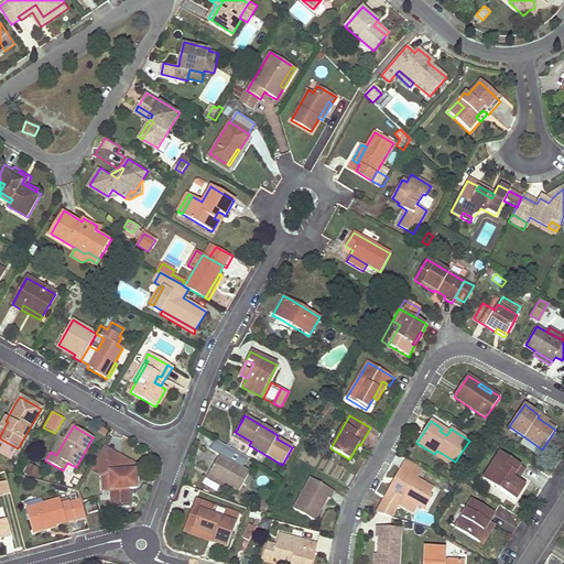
[(251,442),(235,432),(232,436),(249,445),(251,442)]
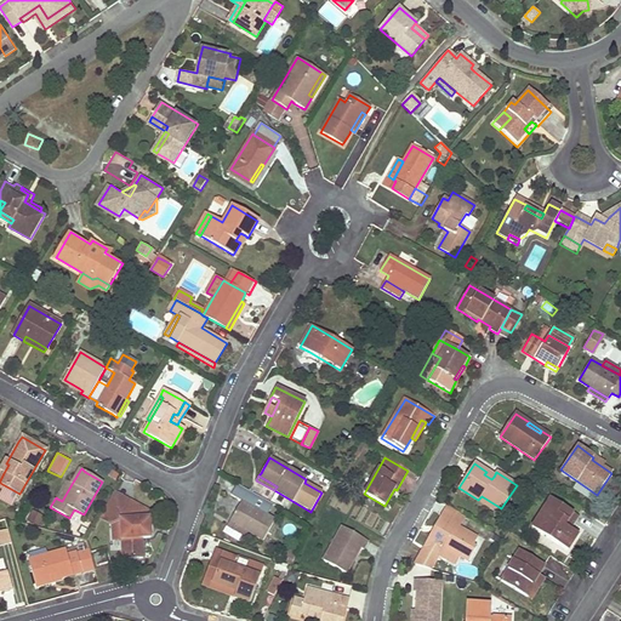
[(62,501),(72,484),(67,482),(57,499),(62,501)]
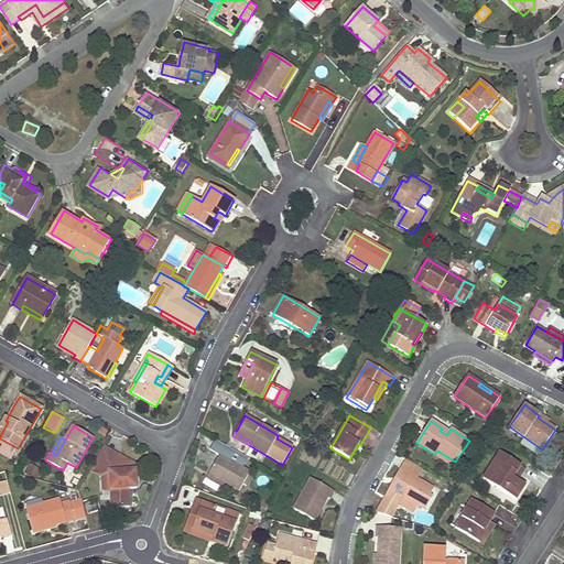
[(225,484),(231,488),(239,491),(249,473),(242,468),(229,461),(235,451),(215,440),(209,449),(219,455),(210,470),(208,474),(209,474),(225,484)]
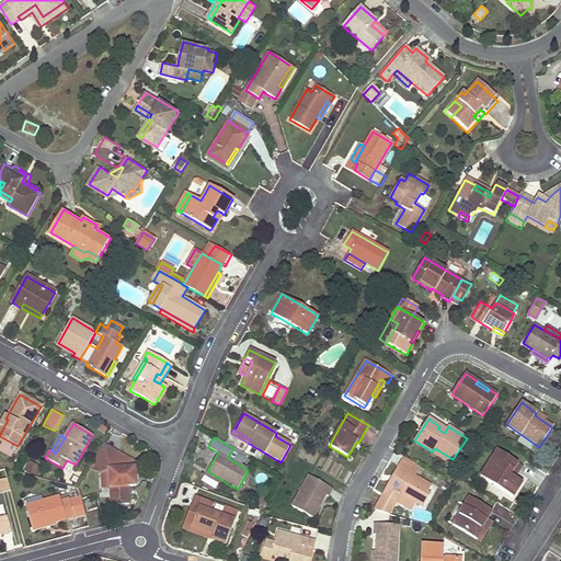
[(247,456),(233,448),(228,458),(241,466),(247,456)]
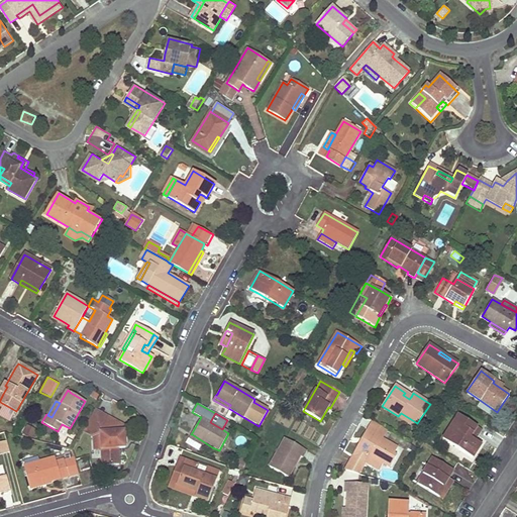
[(398,416),(415,427),(417,423),(401,413),(398,416)]
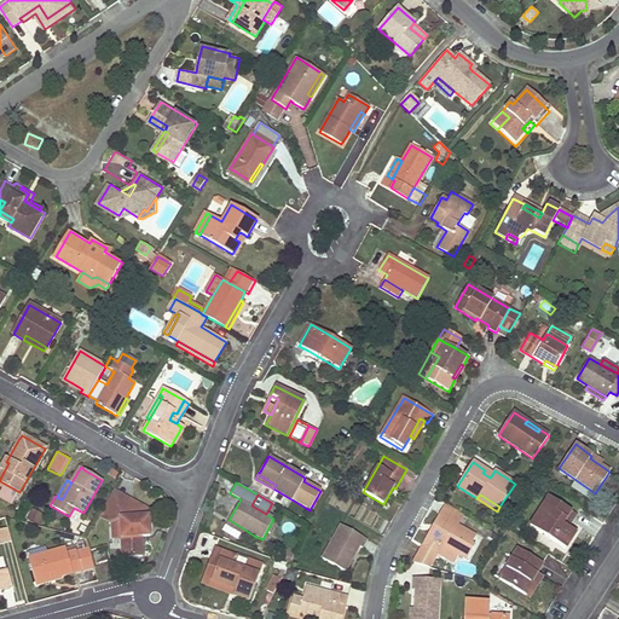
[(567,527),(562,524),(571,512),(549,497),(530,526),(566,549),(576,532),(567,527)]
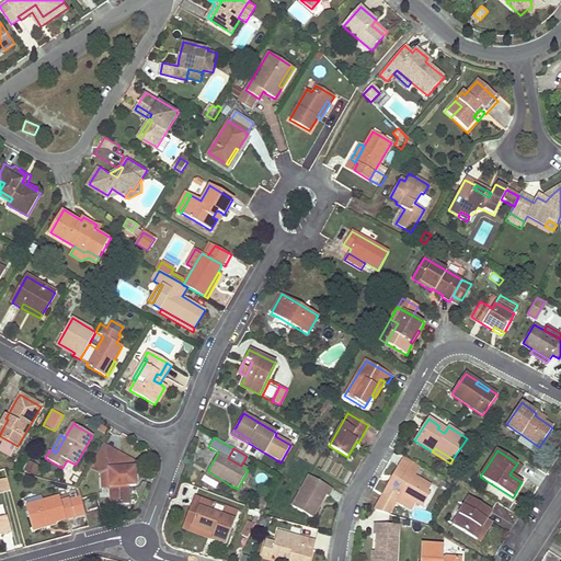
[(110,484),(111,505),(128,504),(128,485),(135,485),(135,462),(121,455),(112,455),(109,460),(110,469),(110,484)]
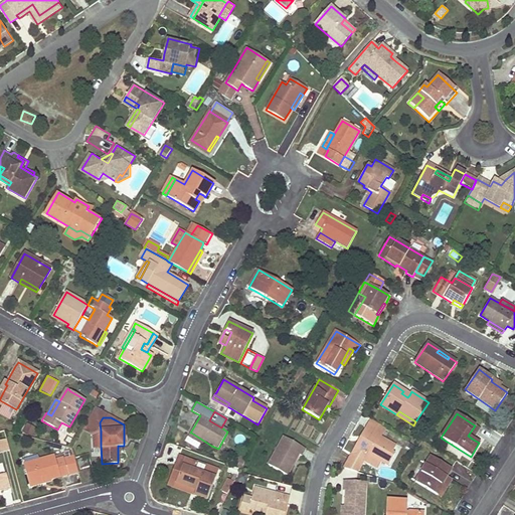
[(475,425),(468,436),(472,439),(479,427),(475,425)]
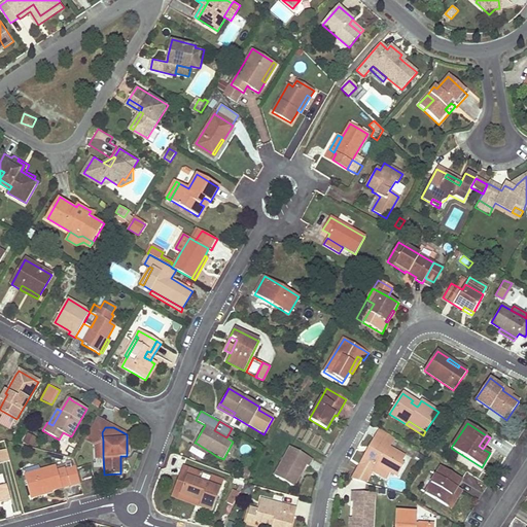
[(401,463),(406,457),(375,438),(370,447),(373,449),(365,459),(364,458),(352,479),(365,483),(373,471),(386,480),(390,472),(397,477),(403,464),(401,463)]
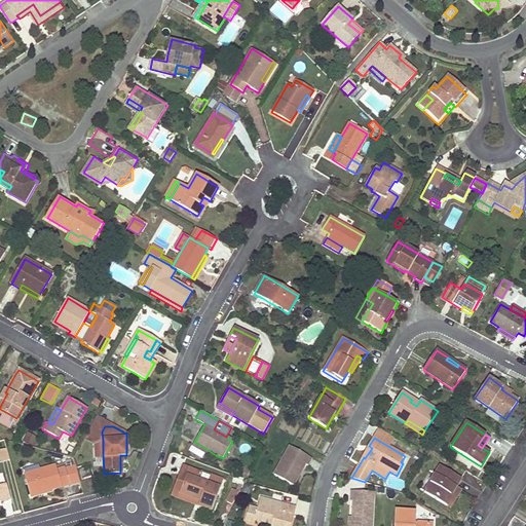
[(210,451),(195,442),(189,452),(204,461),(210,451)]
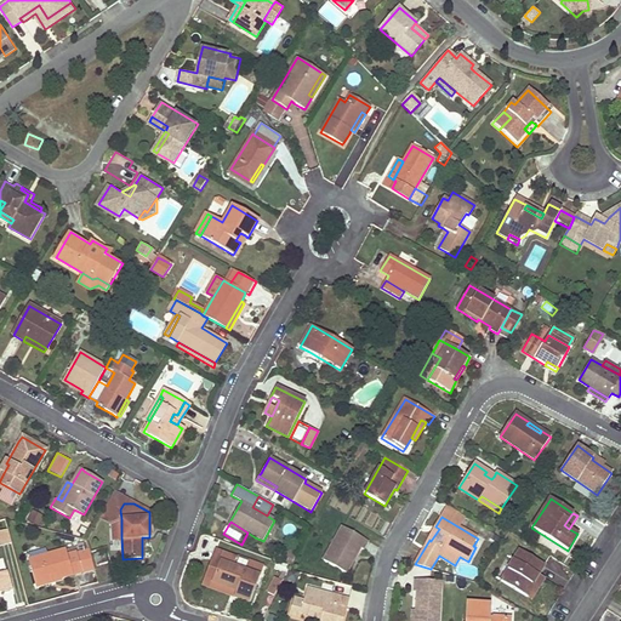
[(364,550),(368,541),(343,527),(324,560),(346,573),(360,547),(364,550)]
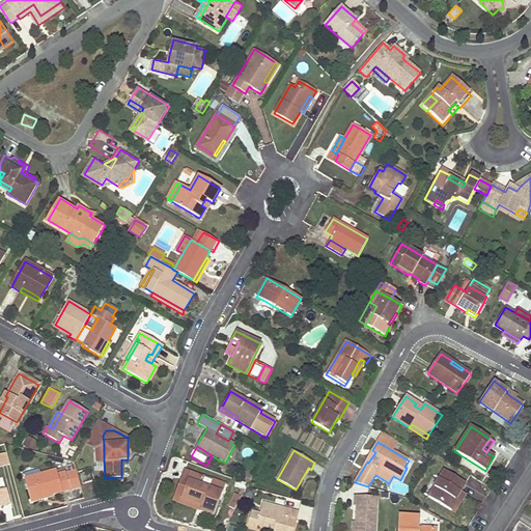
[(0,467),(9,465),(5,453),(0,454),(0,467)]
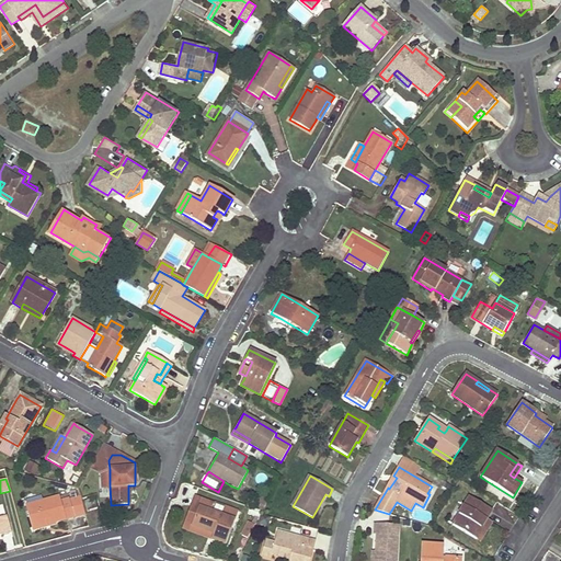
[(26,506),(32,528),(58,521),(86,514),(80,496),(61,501),(59,497),(26,506)]
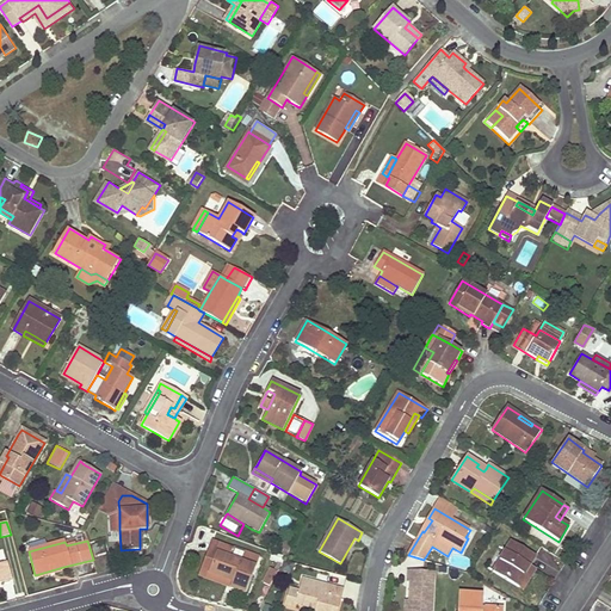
[(275,553),(287,556),(292,545),(281,541),(275,553)]
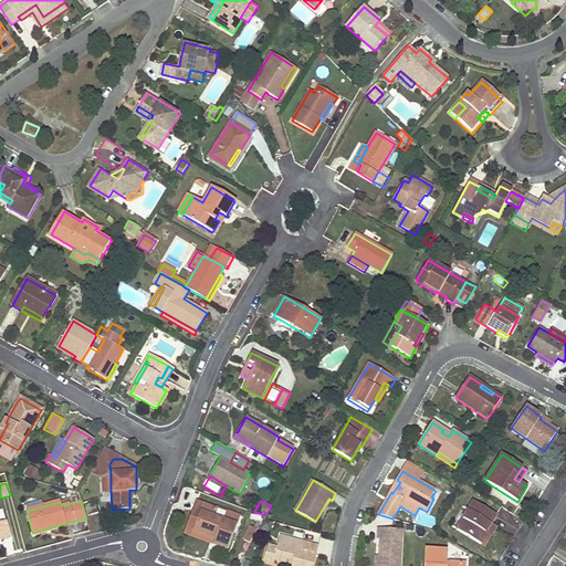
[(485,532),(490,524),(495,515),(474,501),(457,528),(481,544),(488,534),(485,532)]
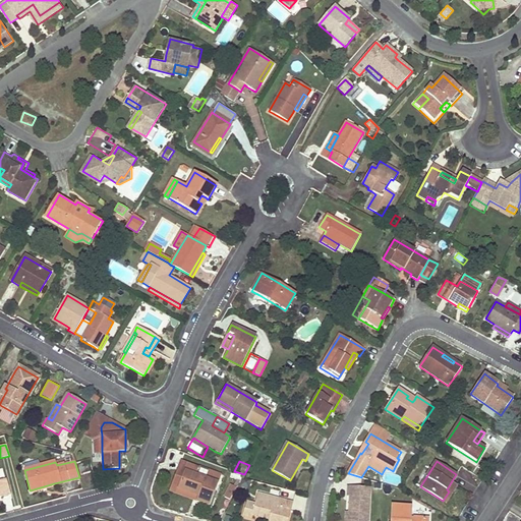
[(196,501),(210,506),(221,475),(198,467),(197,468),(181,462),(178,469),(183,472),(177,488),(195,496),(195,494),(198,495),(196,501)]
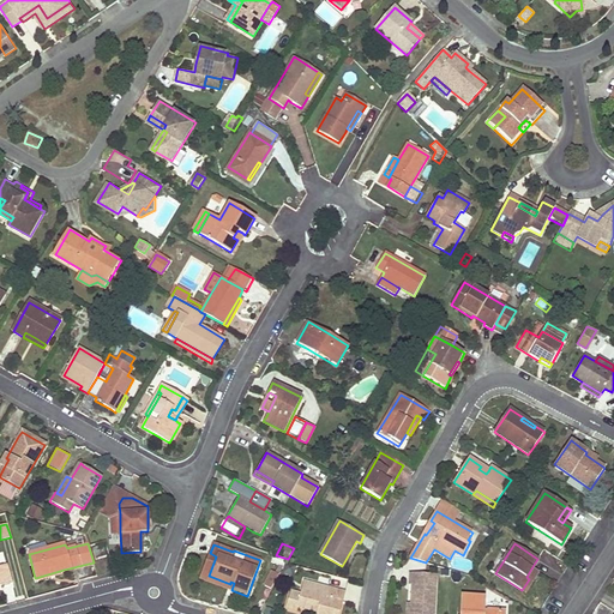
[(96,558),(101,557),(106,555),(103,546),(94,548),(96,558)]
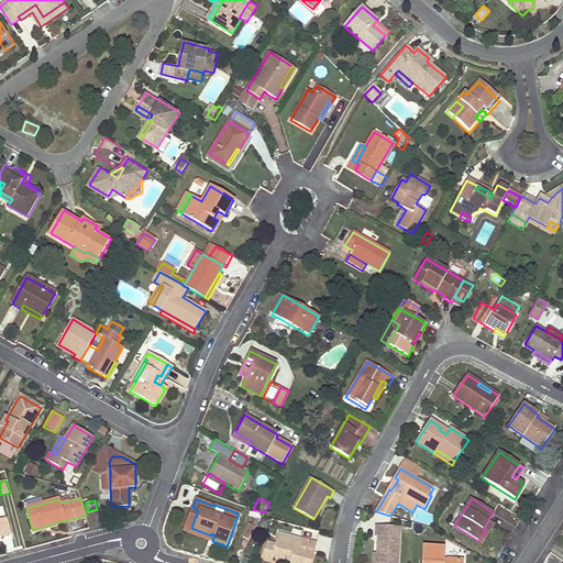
[(198,510),(192,507),(184,530),(212,541),(214,534),(211,533),(211,536),(191,528),(198,510)]
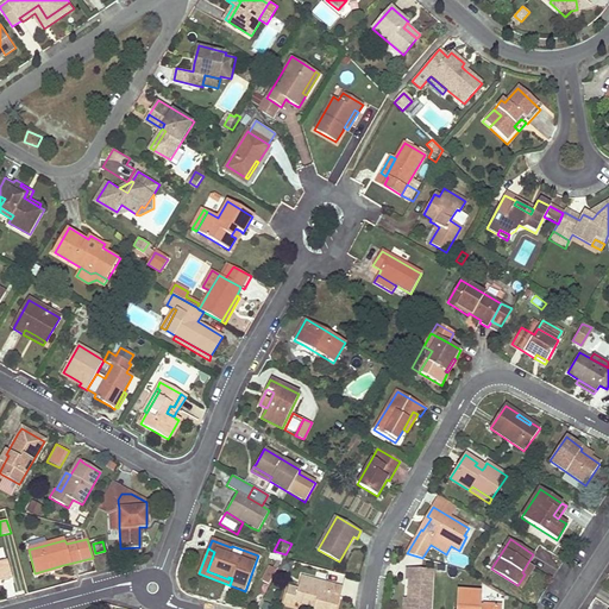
[(271,550),(269,558),(281,563),(283,559),(286,554),(274,551),(271,550)]
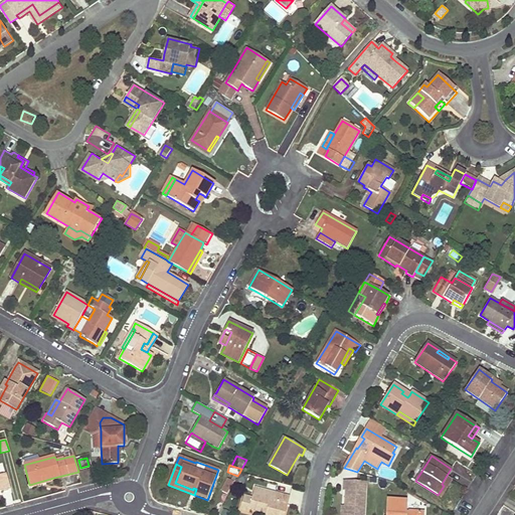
[(0,491),(9,489),(5,474),(0,475),(0,491)]
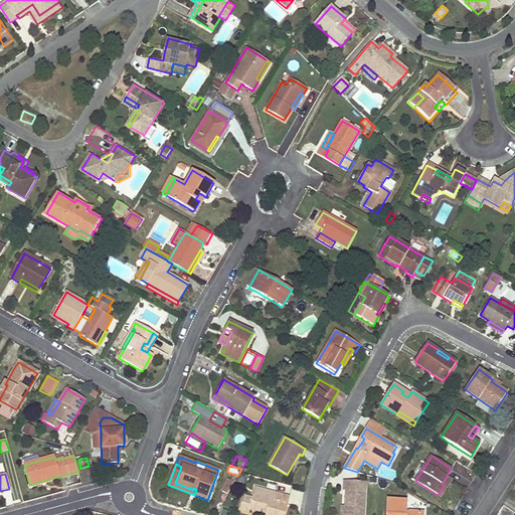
[(444,486),(438,495),(440,497),(451,480),(446,477),(442,484),(444,486)]
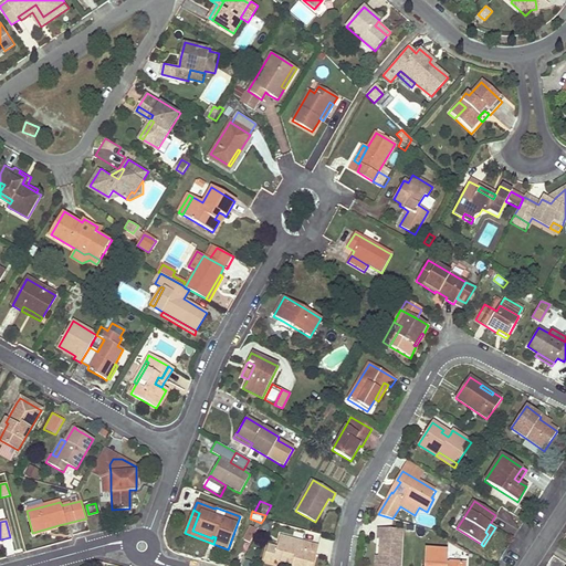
[(244,540),(251,543),(257,531),(251,527),(244,540)]
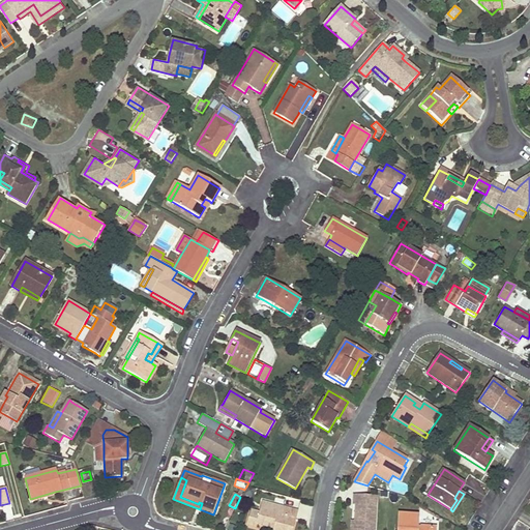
[(354,495),(353,505),(356,505),(355,521),(354,529),(374,529),(377,496),(354,495)]
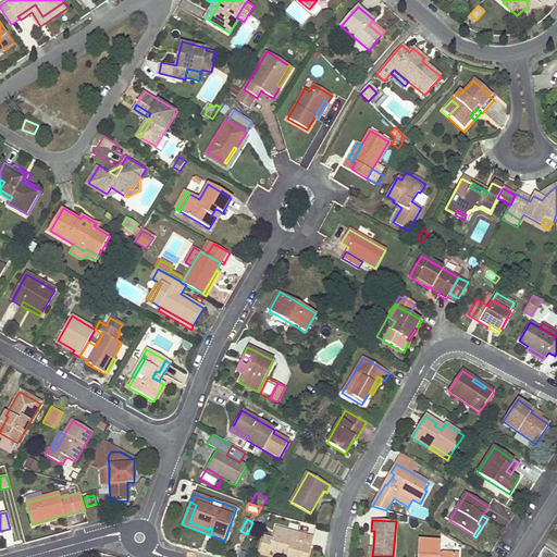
[(297,533),(275,528),(273,536),(295,542),(297,533)]
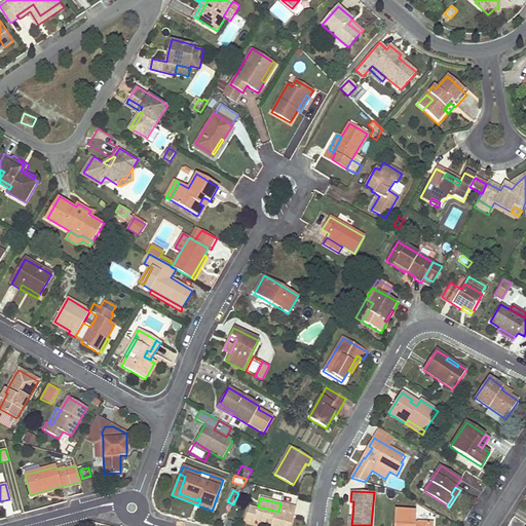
[(245,520),(254,523),(256,520),(271,524),(270,525),(290,525),(295,508),(280,503),(278,512),(258,506),(257,509),(249,508),(245,520)]
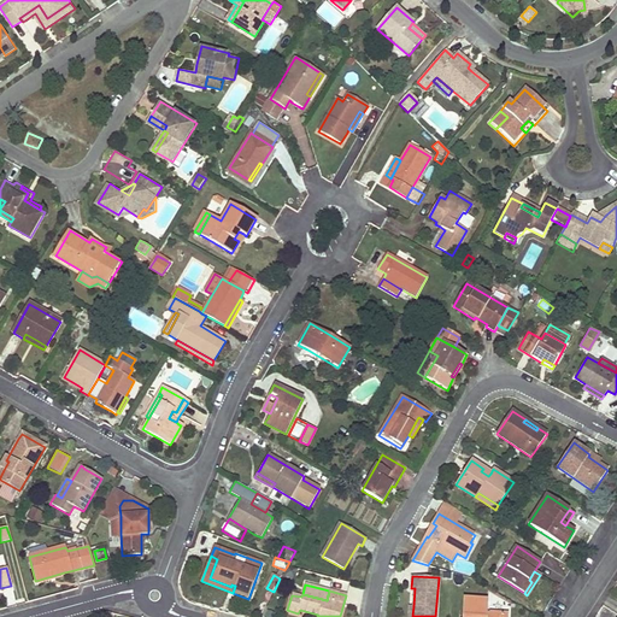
[(487,601),(486,600),(485,600),(464,599),(462,616),(507,616),(507,615),(487,612),(487,601)]
